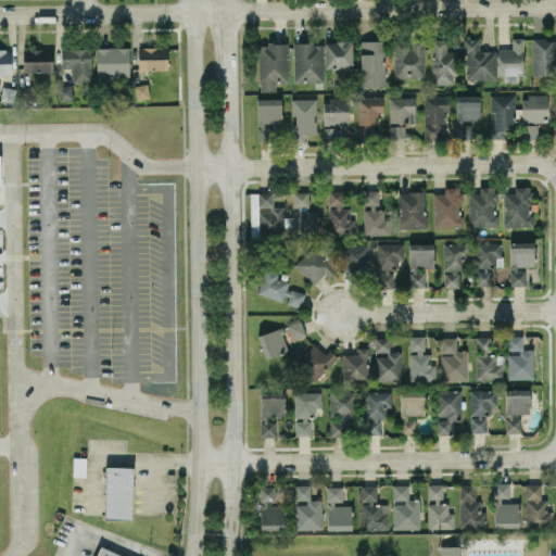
[(512,49),(498,48),(497,76),(522,77),(523,38),(513,37),(512,49)]
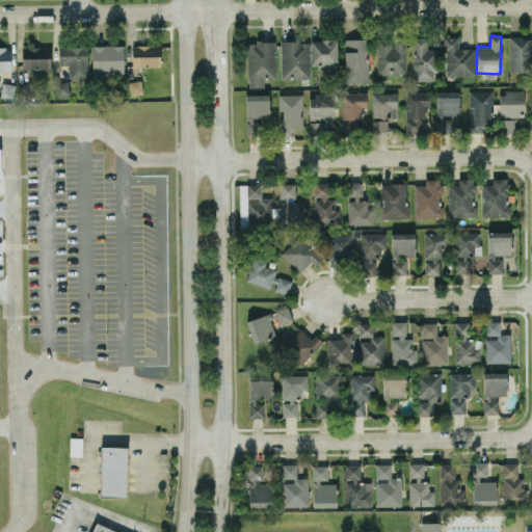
[(474,48),(458,48),(458,36),(445,36),(445,76),(475,75),(474,48)]
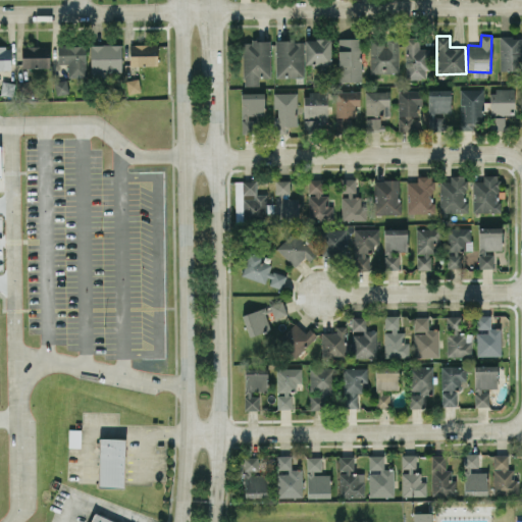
[(500,70),(521,70),(521,36),(500,37),(500,70)]
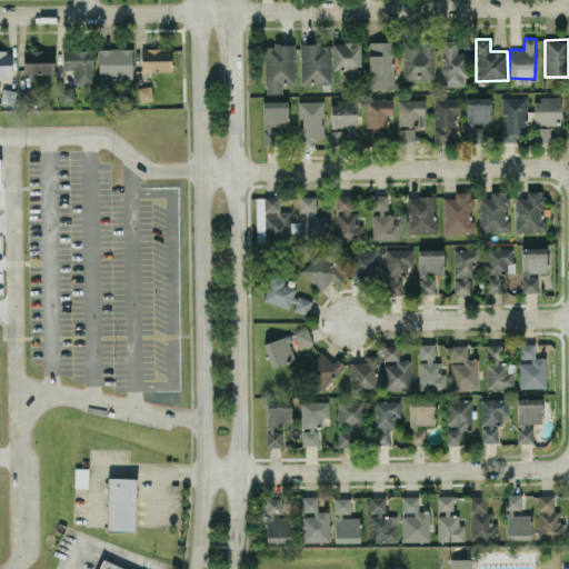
[(467,52),(457,52),(457,40),(441,40),(442,86),(468,86),(467,52)]
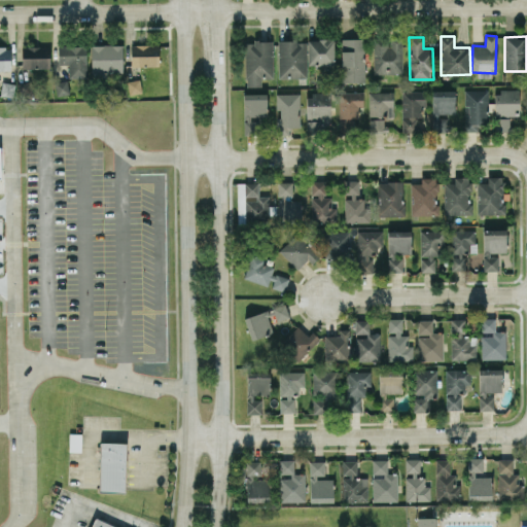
[(308,65),(334,65),(334,38),(308,39),(308,65)]
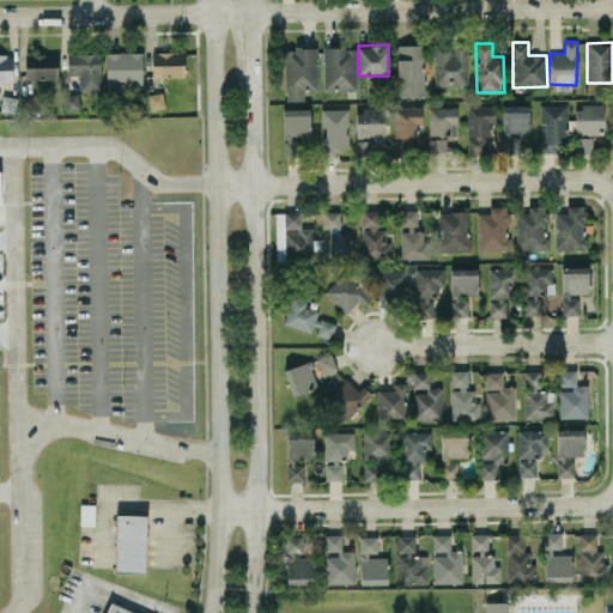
[(423,44),(396,44),(398,96),(424,95),(423,44)]
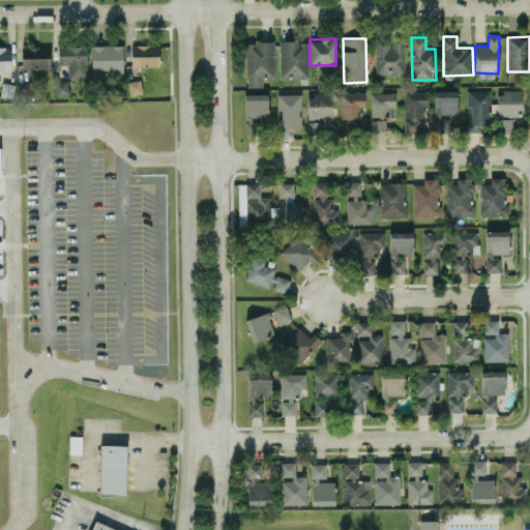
[(405,74),(404,38),(391,38),(376,39),(376,75),(405,74)]
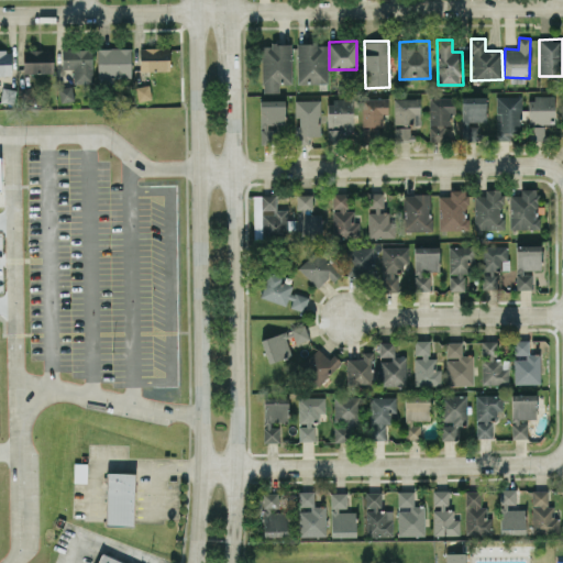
[(328,83),(328,43),(297,43),(298,84),(328,83)]
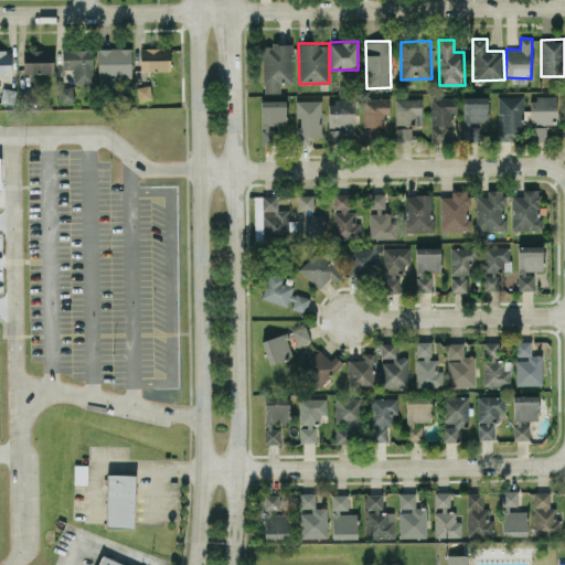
[(264,44),(263,93),(279,93),(279,83),(292,83),(294,44),(264,44)]
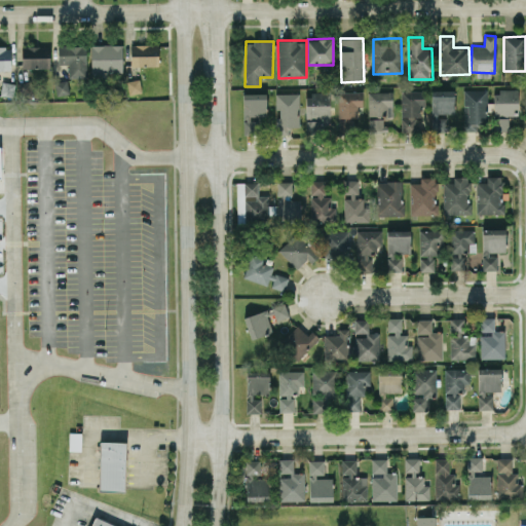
[(86,77),(85,44),(58,45),(59,65),(69,65),(69,77),(86,77)]
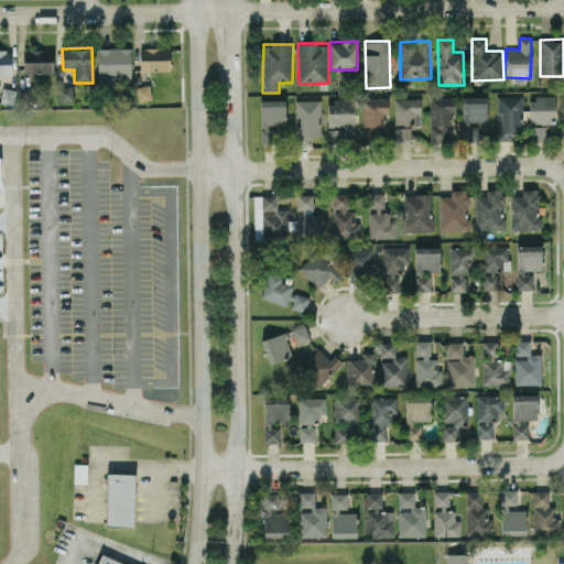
[(131,79),(131,47),(97,47),(98,80),(131,79)]
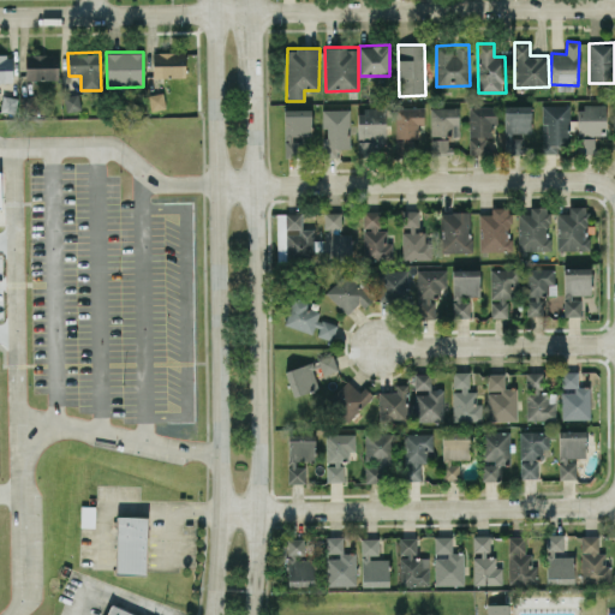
[(186,52),(153,52),(153,77),(185,77),(186,52)]
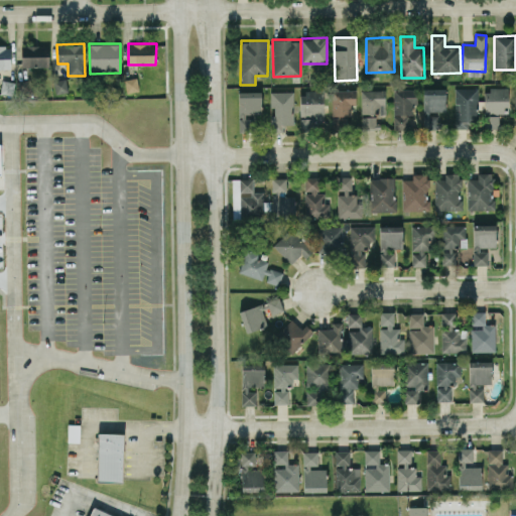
[(0,69),(11,69),(10,45),(0,45),(0,69)]
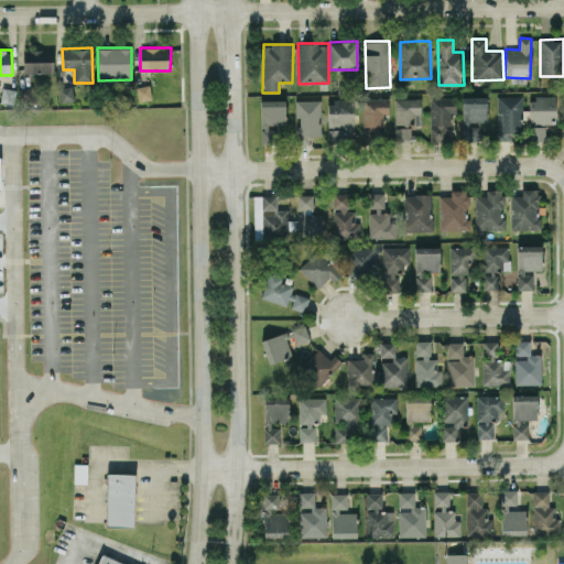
[(24,50),(24,72),(54,73),(54,50),(24,50)]
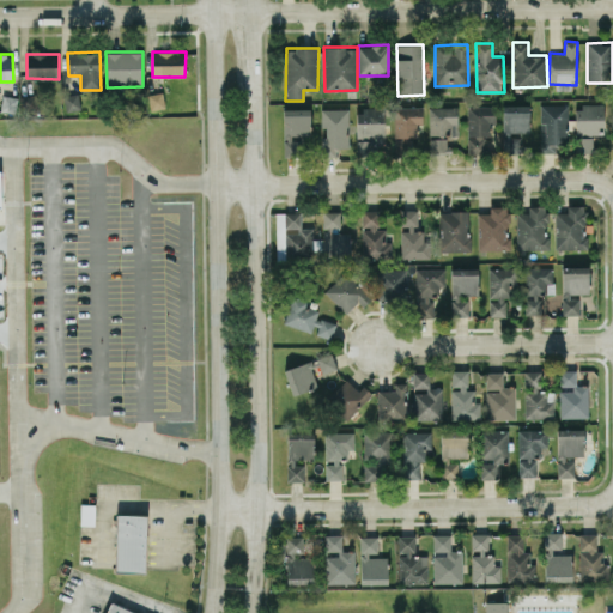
[(150,109),(165,108),(163,92),(149,93),(150,109)]
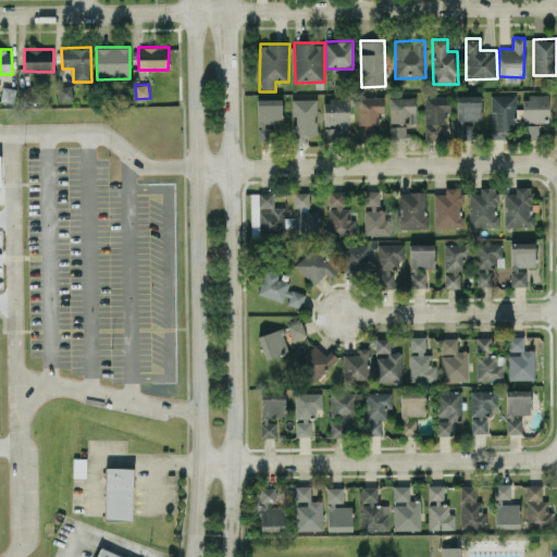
[(59,100),(73,99),(72,85),(59,86),(59,100)]
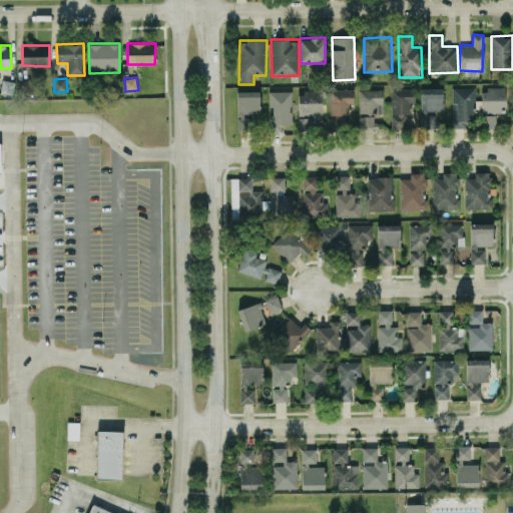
[(14,81),(2,79),(0,92),(13,94),(14,81)]
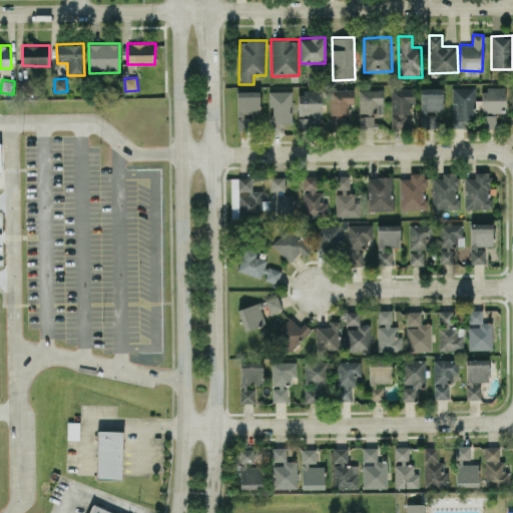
[(435,127),(435,112),(443,111),(442,87),(420,87),(421,128),(435,127)]
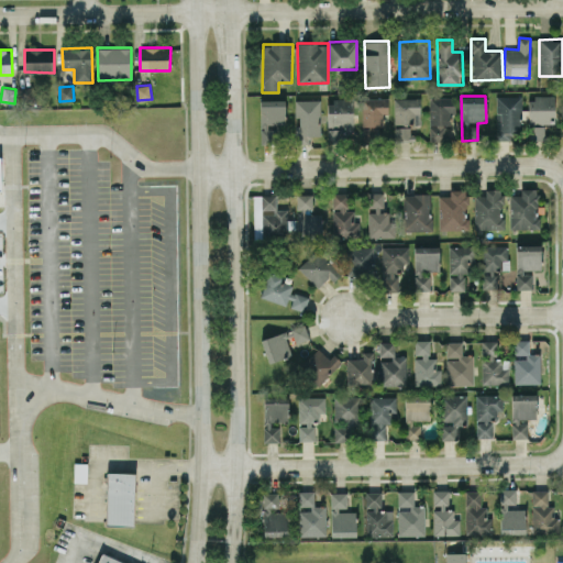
[(495,96),(496,139),(521,138),(520,96),(495,96)]
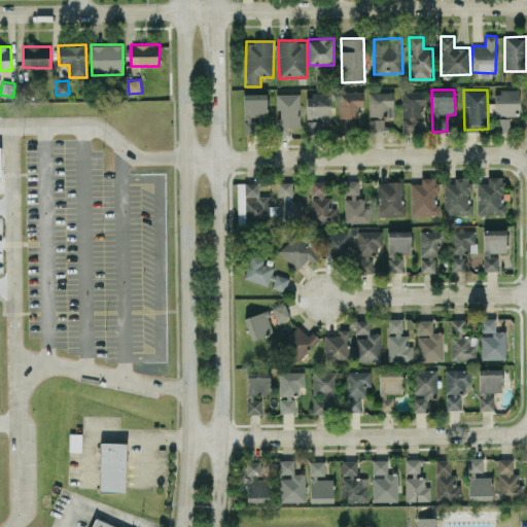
[(519,90),(494,91),(495,116),(519,115),(519,90)]
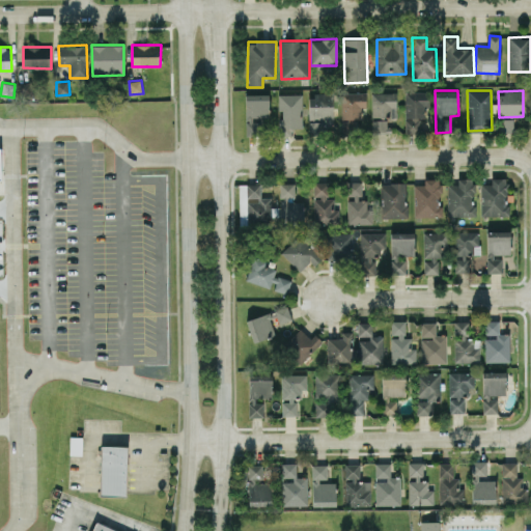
[(403,91),(404,133),(421,132),(421,117),(424,117),(424,107),(429,106),(429,91),(403,91)]
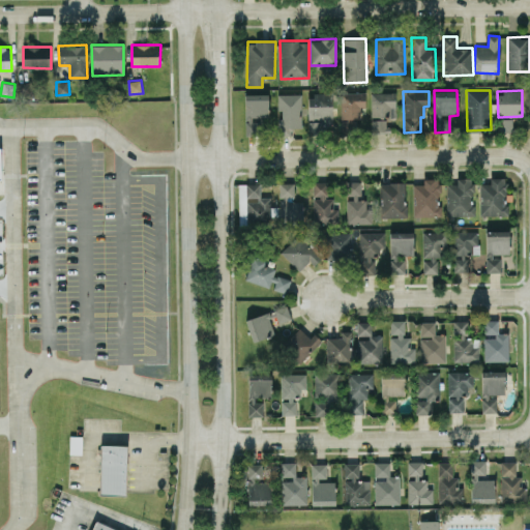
[(342,92),(341,120),(360,121),(360,108),(365,108),(365,92),(342,92)]
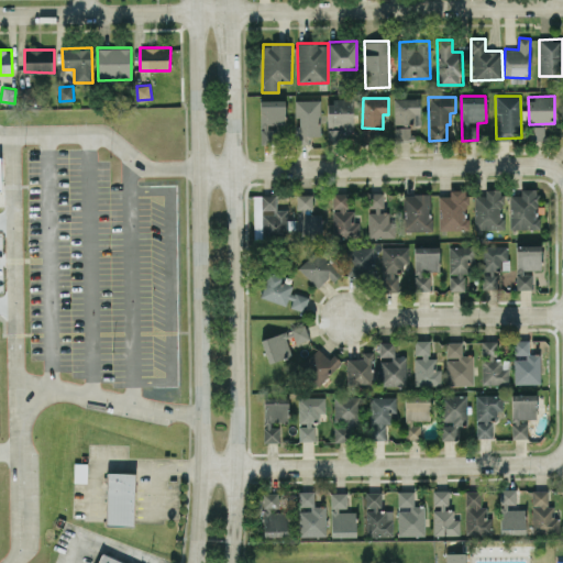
[(395,136),(421,135),(420,98),(394,99),(395,136)]
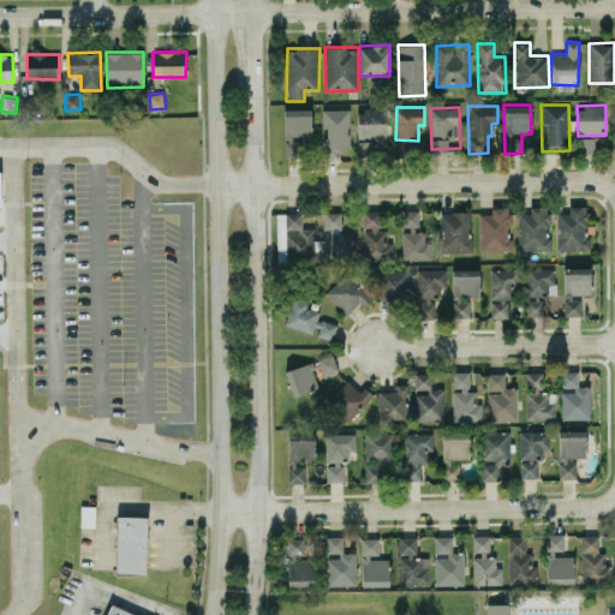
[(311,108),(284,109),(284,156),(299,156),(298,137),(311,137),(311,108)]
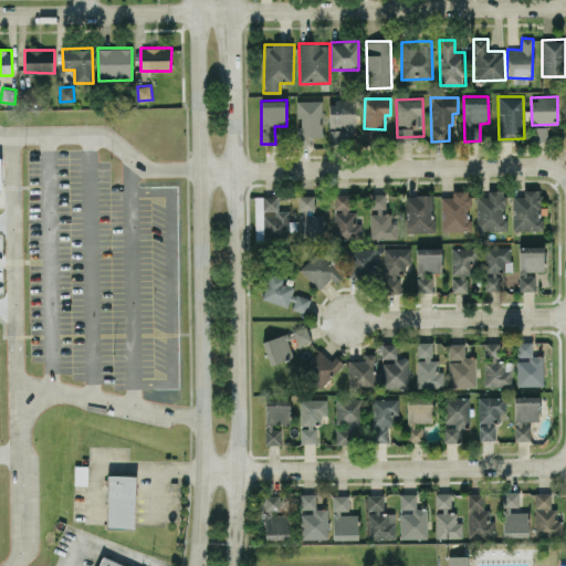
[(322,100),(296,101),(297,144),(311,144),(310,136),(322,136),(322,100)]
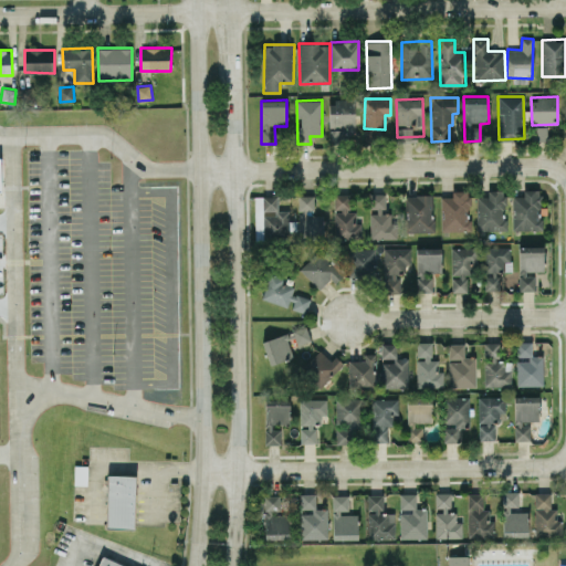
[(355,126),(356,100),(329,100),(328,142),(343,143),(343,126),(355,126)]
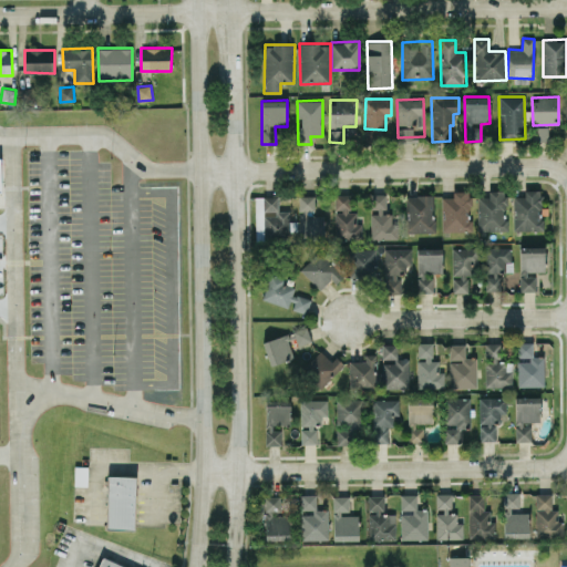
[(534,126),(533,140),(547,142),(548,127),(534,126)]
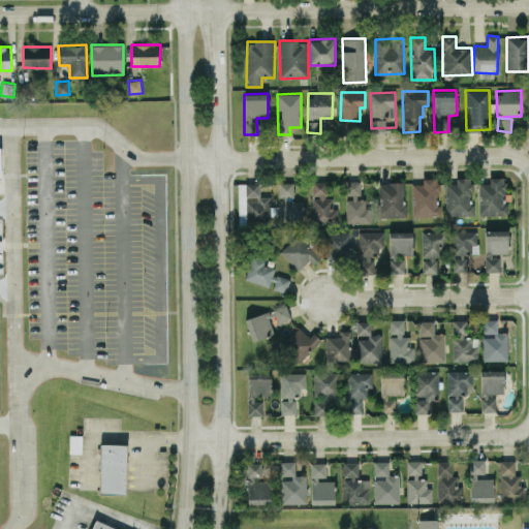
[(440,179),(423,178),(423,184),(413,184),(413,215),(439,216),(440,179)]
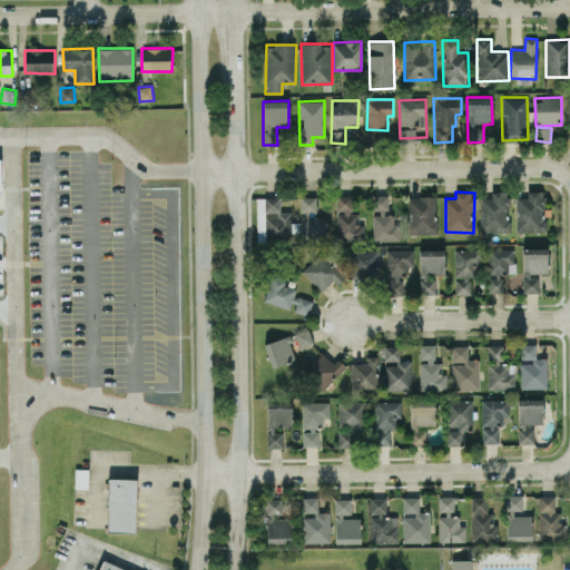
[(480,198),(480,232),(509,232),(509,192),(491,192),(491,198),(480,198)]
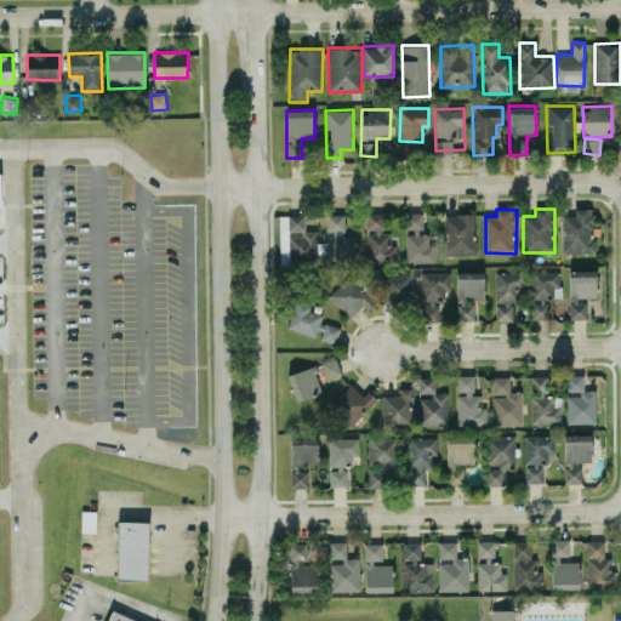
[(563,252),(593,252),(593,209),(575,209),(575,215),(563,215),(563,252)]
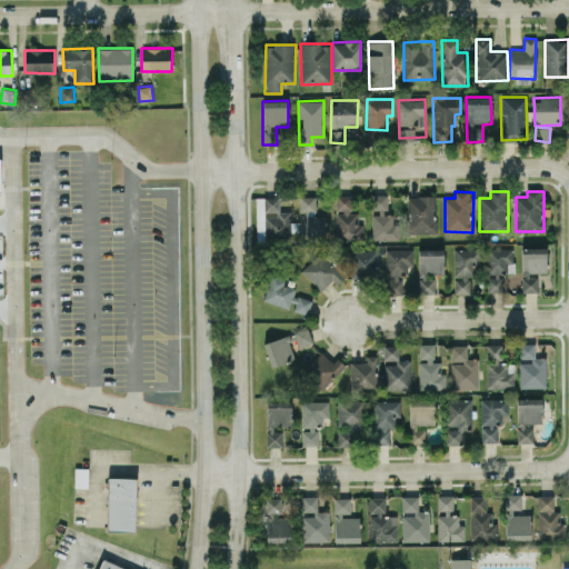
[(399,239),(399,223),(393,223),(393,212),(388,212),(388,193),(371,195),(372,240),(399,239)]
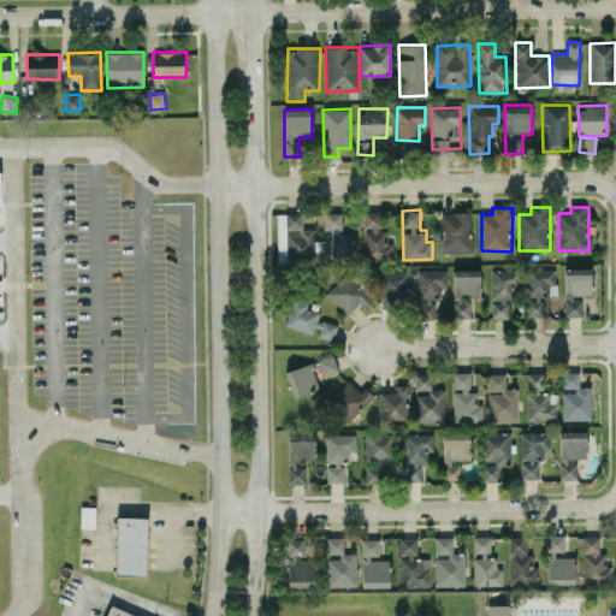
[(394,242),(388,242),(386,230),(380,230),(379,211),(363,211),(365,260),(394,259),(394,242)]
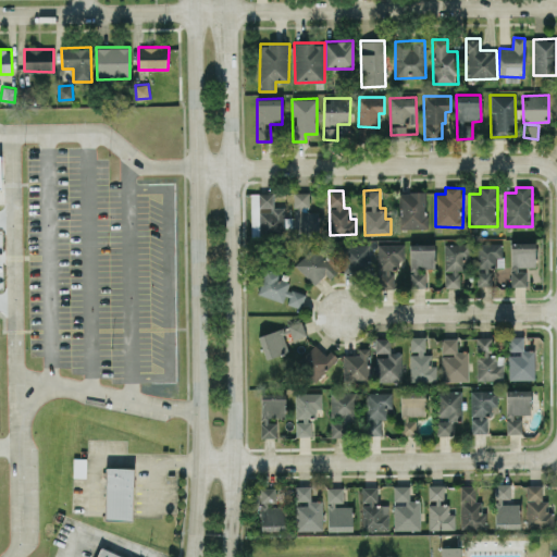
[(294,206),(309,207),(309,192),(294,192),(294,206)]
